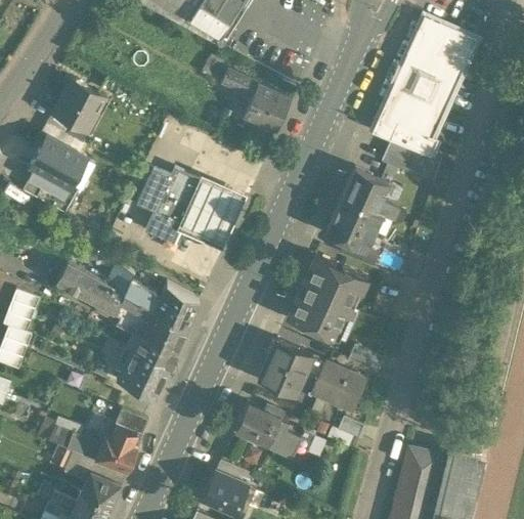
[(30,0),(13,0),(13,1),(25,9),(30,0)]
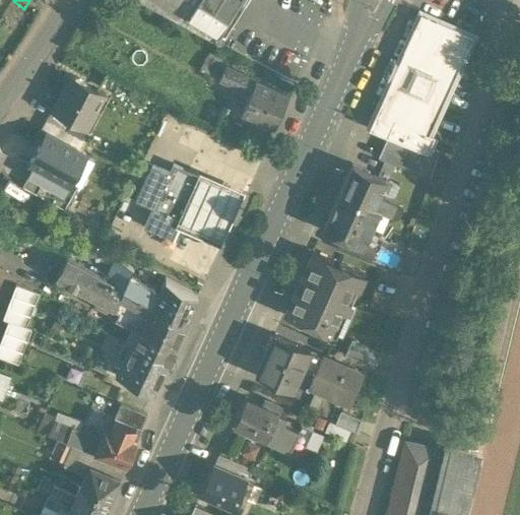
[(242,0),(156,0),(187,19),(193,11),(222,29),(242,0)]
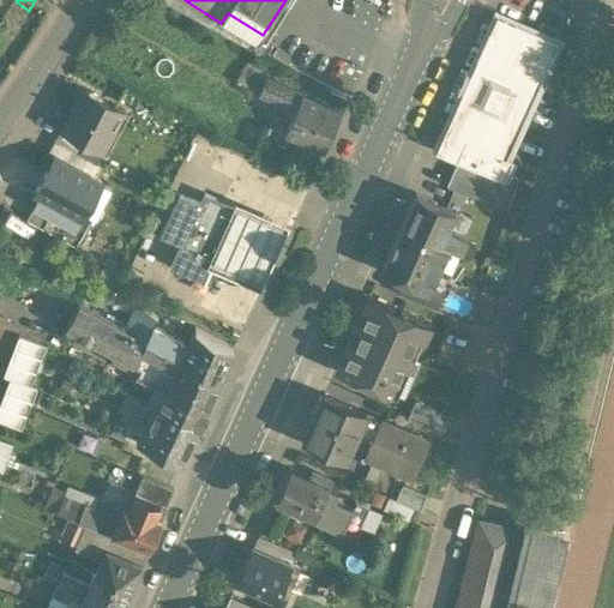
[(558,48),(497,20),(435,155),(461,167),(504,186),(512,167),(505,163),(558,48)]
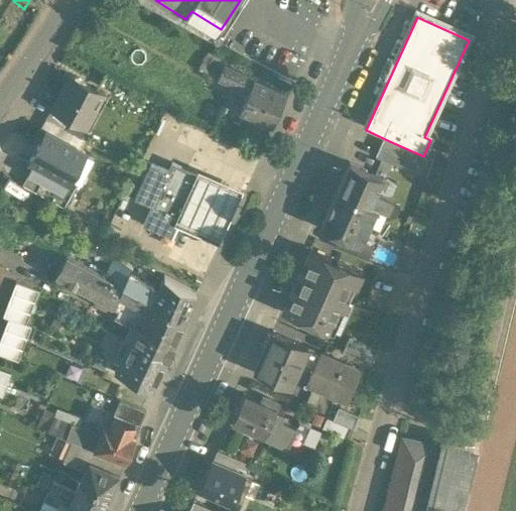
[(258,83),(232,71),(226,83),(253,95),(258,83)]
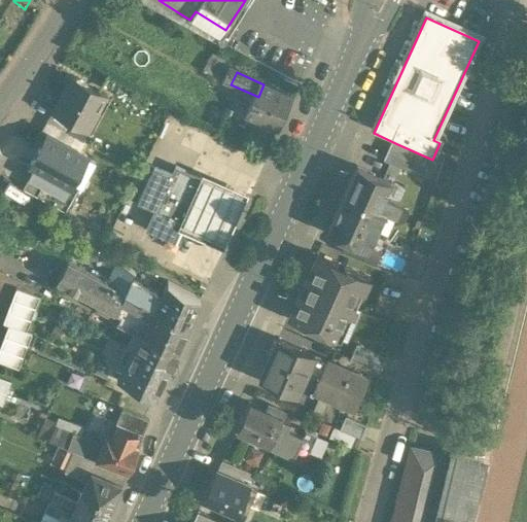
[(99,95),(72,80),(55,112),(89,131),(98,114),(91,110),(99,95)]
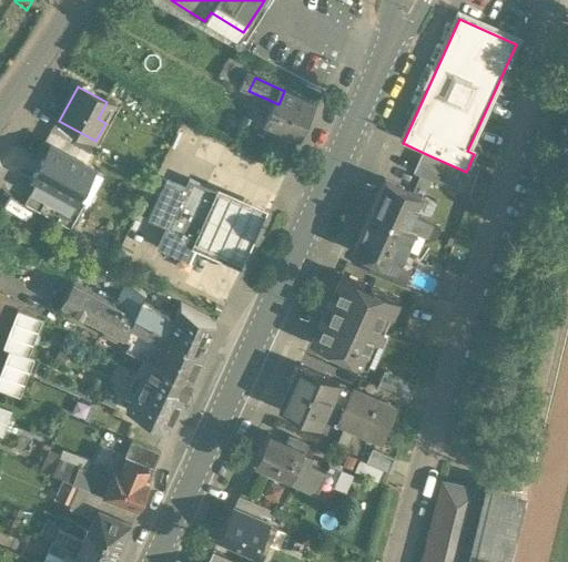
[(279,104),(267,126),(301,142),(317,105),(284,91),(279,104)]
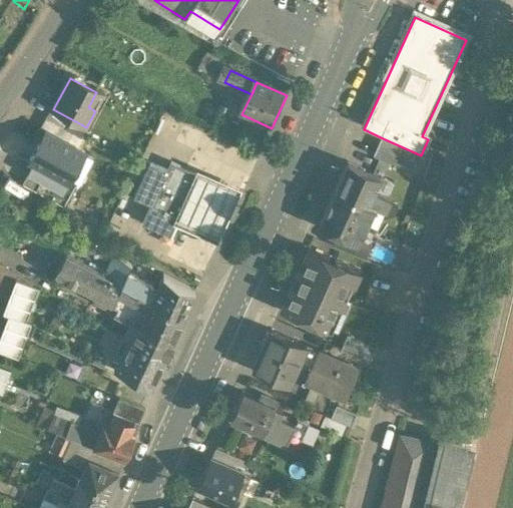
[(85,154),(47,133),(31,161),(38,165),(69,183),(71,179),(85,154)]
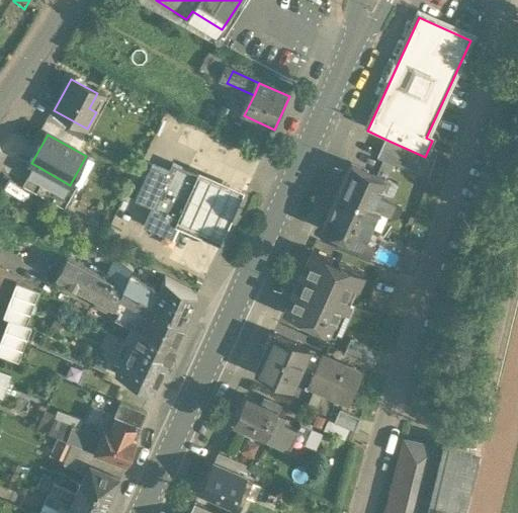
[(425,157),(389,141),(379,161),(426,182),(432,161),(425,157)]
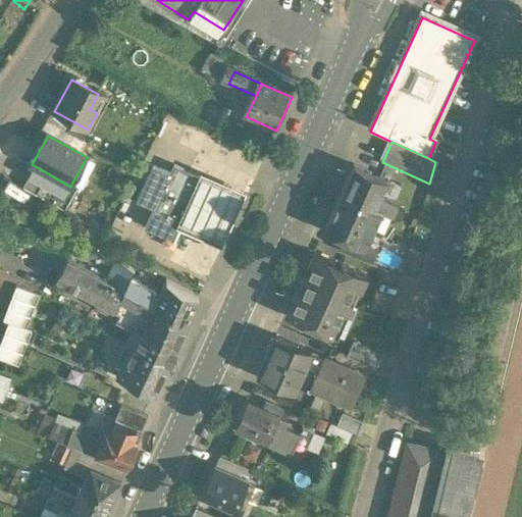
[(170,172),(154,165),(139,202),(155,209),(146,228),(175,242),(180,228),(203,179),(198,176),(173,166),(170,172)]
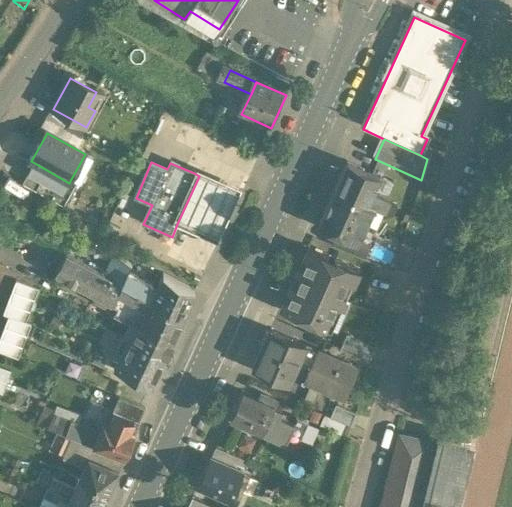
[(69,183),(38,165),(26,185),(64,207),(78,183),(71,179),(69,183)]
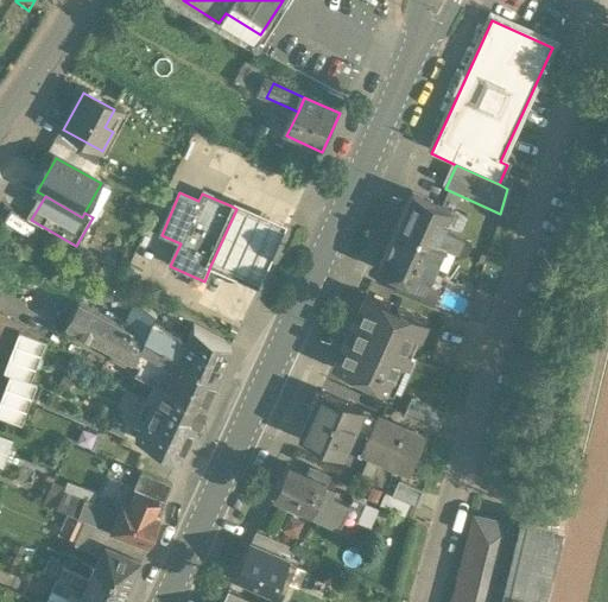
[(450,214),(412,196),(397,229),(438,249),(469,265),(476,251),(441,235),(448,221),(450,214)]
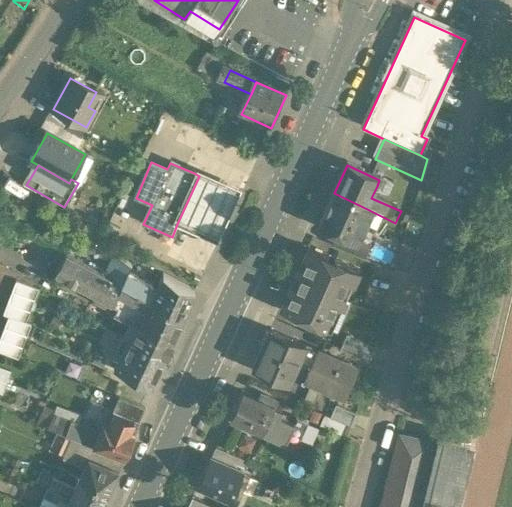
[(240,190),(196,170),(194,173),(199,176),(177,224),(217,241),(240,190)]
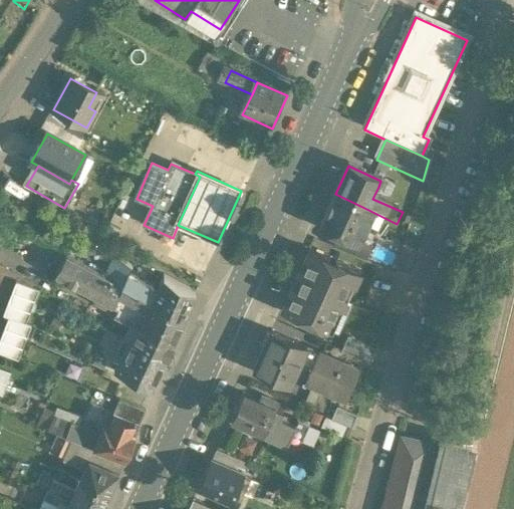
[(370,211),(335,194),(319,229),(336,237),(358,247),(359,245),(365,231),(364,225),(370,211)]
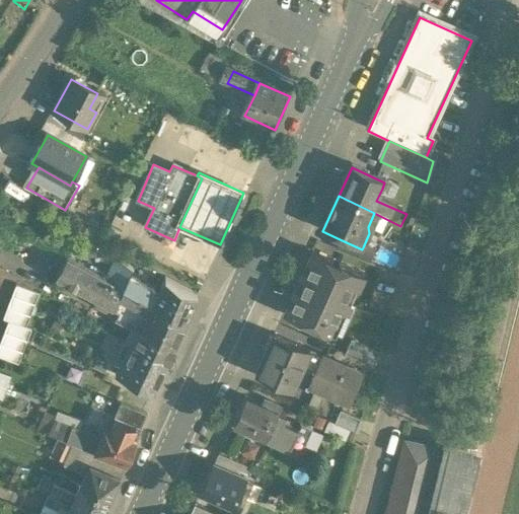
[(362,249),(340,239),(335,250),(368,266),(374,251),(363,247),(362,249)]
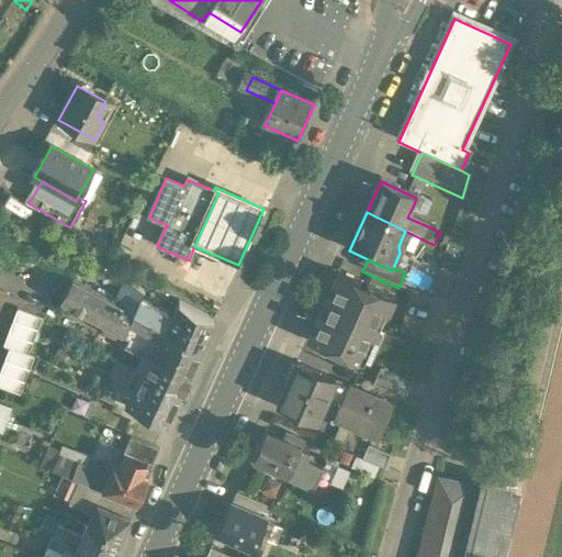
[(367,287),(364,291),(358,288),(359,283),(338,275),(324,305),(328,307),(325,313),(322,311),(308,341),(357,363),(369,337),(374,340),(379,331),(373,327),(380,312),(385,315),(393,299),(367,287)]
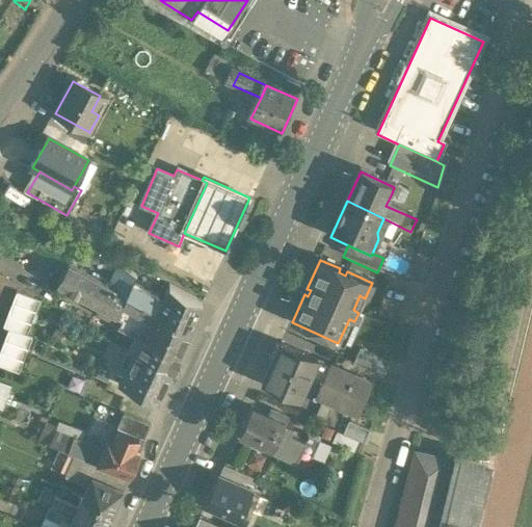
[(110,285),(70,263),(58,284),(117,316),(122,308),(148,322),(150,318),(154,320),(158,312),(110,285)]
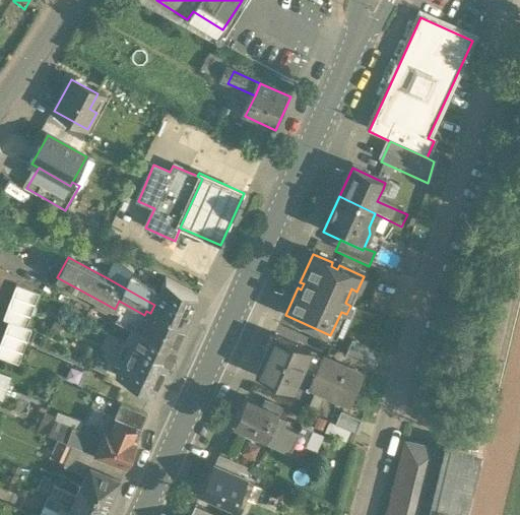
[(156,291),(129,275),(133,268),(118,260),(108,278),(154,305),(158,297),(154,294),(156,291)]
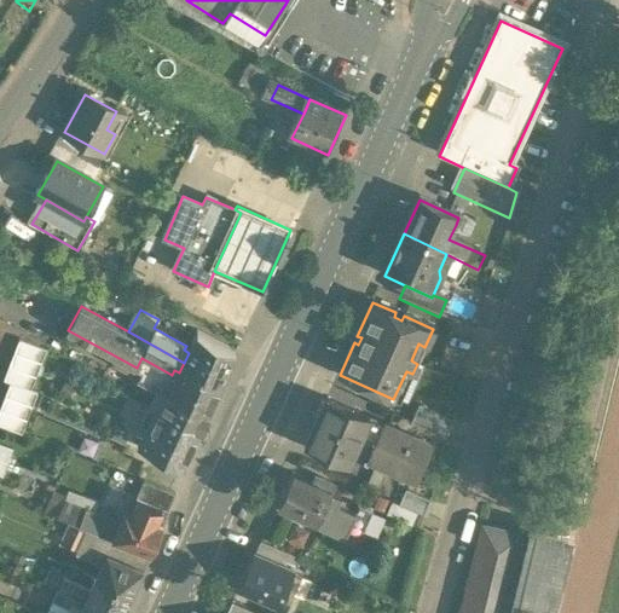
[(237,353),(197,333),(189,353),(184,363),(223,383),(237,353)]
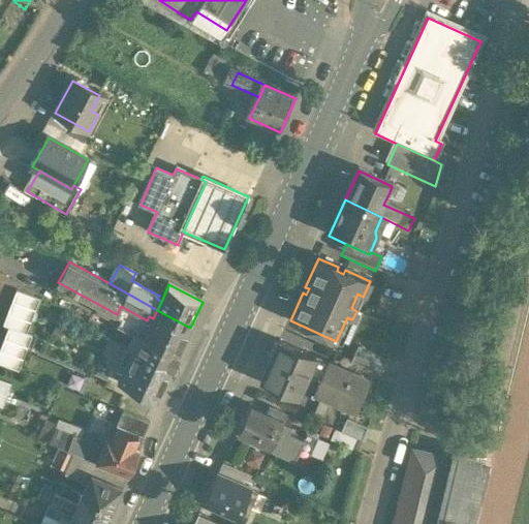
[(190,328),(157,310),(153,318),(148,330),(143,328),(133,347),(173,366),(190,328)]
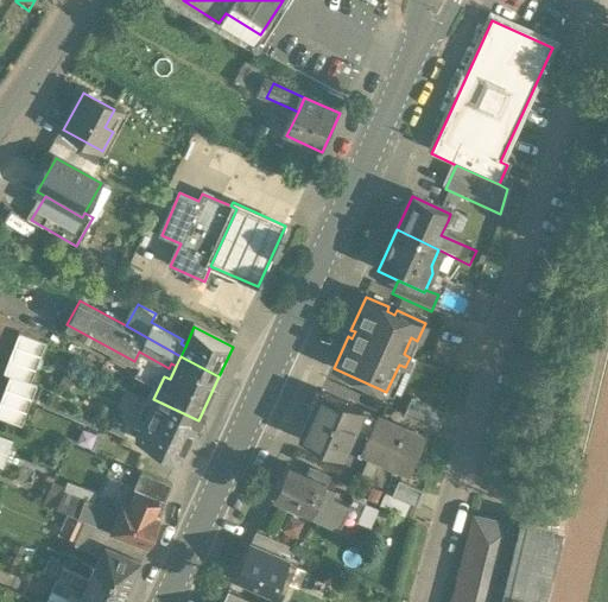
[(378,418),(322,392),(302,437),(343,456),(355,431),(369,437),(378,418)]
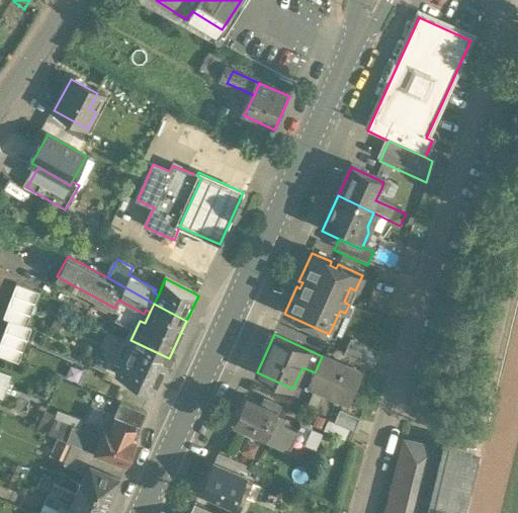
[(378,352),(350,339),(344,353),(374,366),(378,352)]
